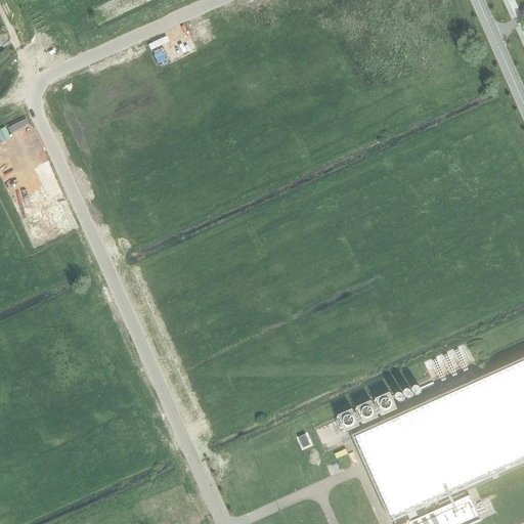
[(455,354),(451,356),(460,374),(464,372),(455,354)]
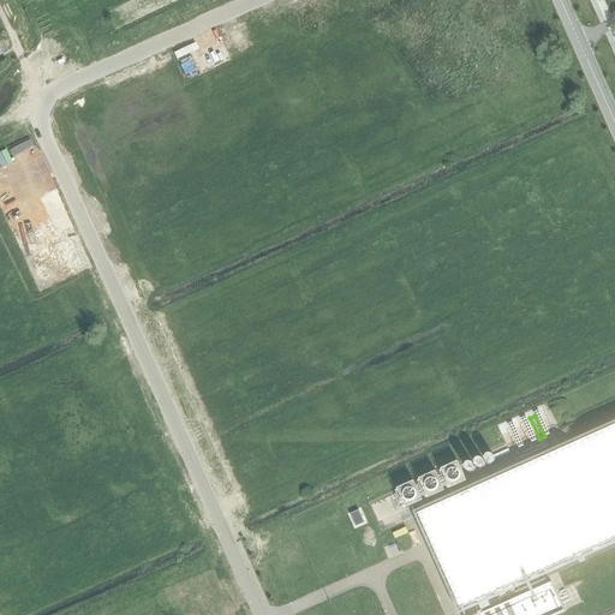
[(521,421),(517,423),(526,445),(531,442),(521,421)]
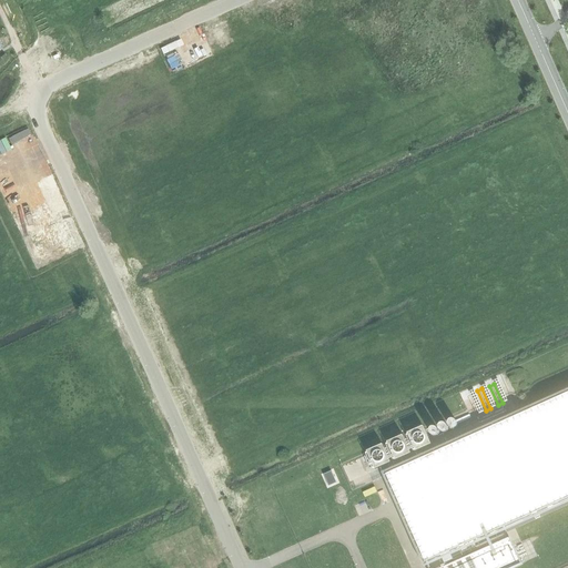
[(567,393),(386,475),(427,567),(511,567),(520,564),(504,528),(567,499),(567,393)]
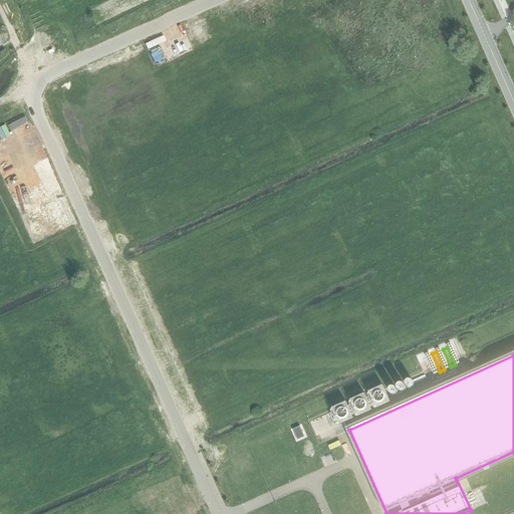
[(425,357),(421,358),(429,376),(433,374),(425,357)]
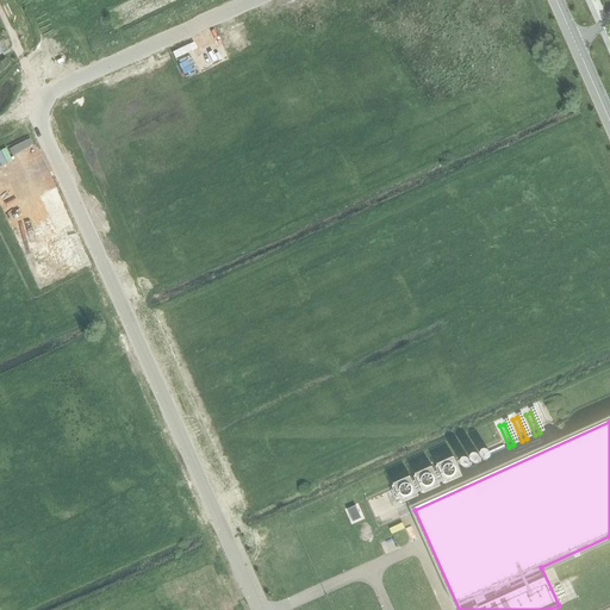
[(440,466),(448,485),(465,477),(456,458),(440,466)]
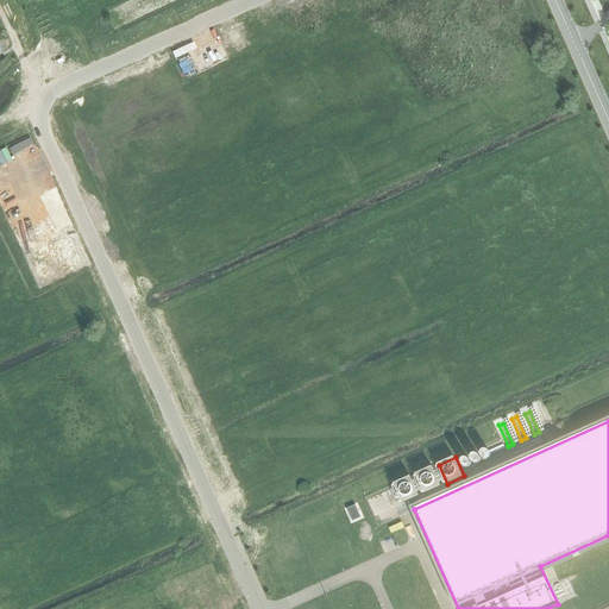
[(425,494),(441,487),(433,468),(416,475),(425,494)]
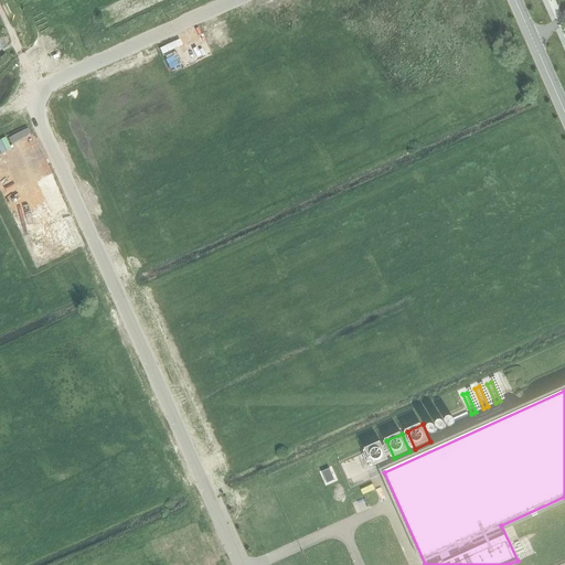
[(375,467),(390,460),(382,441),(366,448),(375,467)]
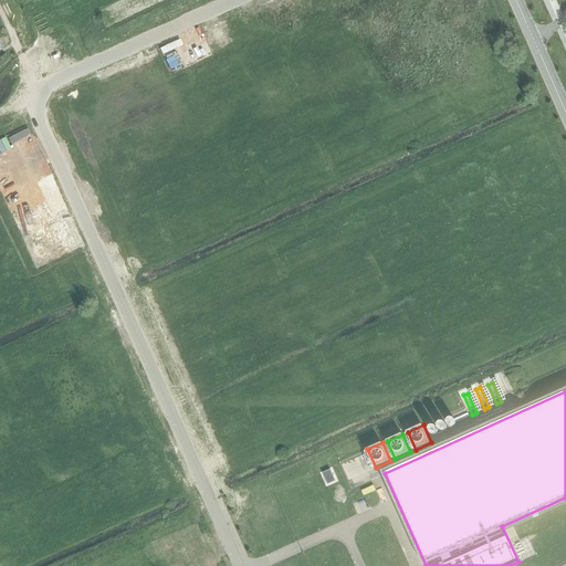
[(335,481),(329,470),(323,473),(327,484),(335,481)]
